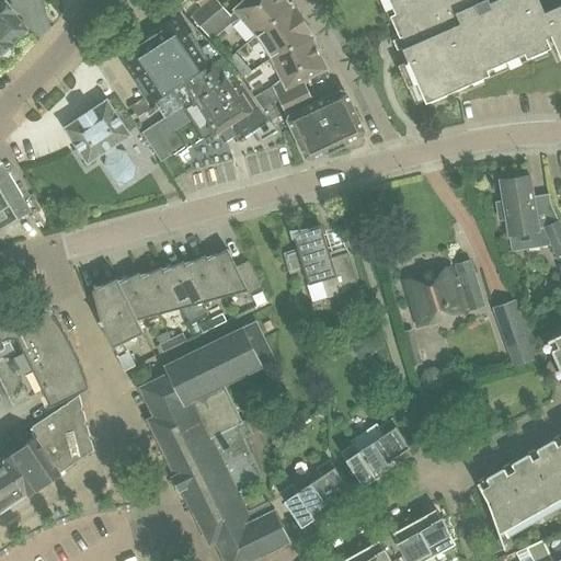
[(0,0),(0,54),(3,55),(9,50),(9,47),(14,43),(13,43),(29,30),(15,14),(16,14),(4,0),(0,0)]
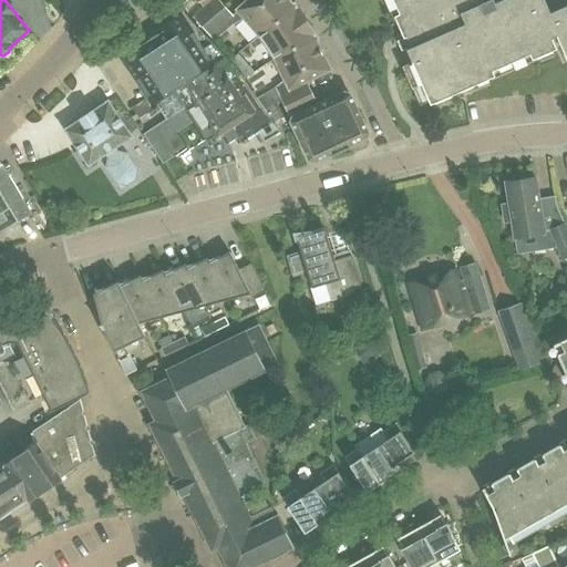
[(218,0),(209,0),(192,16),(202,26),(224,7),(218,0)]
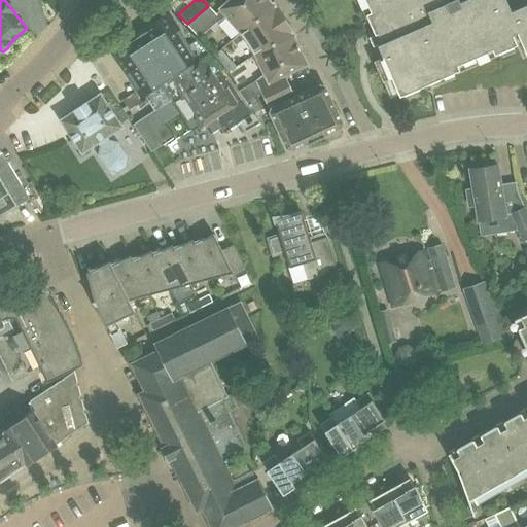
[(208,6),(187,24),(199,37),(217,22),(226,16),(240,31),(240,32),(241,33),(273,4),(272,4),(268,0),(230,0),(219,8),(220,9),(215,13),(208,6)]
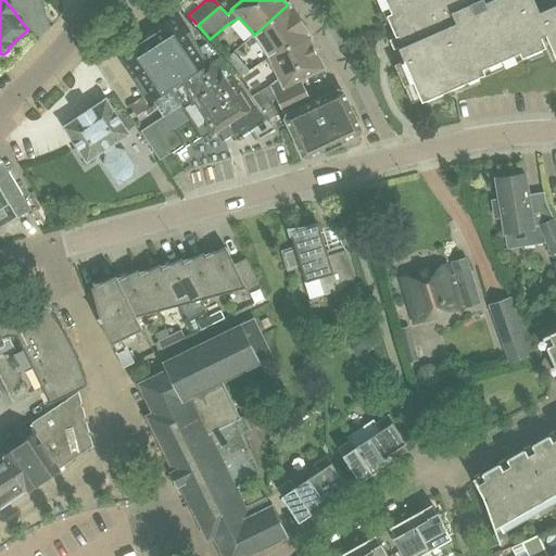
[(378,0),(387,20),(391,17),(403,46),(399,48),(404,60),(394,64),(412,103),(442,90),(443,91),(444,91),(444,92),(445,92),(446,92),(447,92),(449,92),(449,91),(450,91),(450,90),(451,90),(451,89),(452,89),(452,88),(452,87),(452,86),(481,73),(482,77),(527,58),(525,53),(543,46),(540,38),(548,34),(555,51),(555,0),(488,0),(485,1),(484,0),(378,0)]
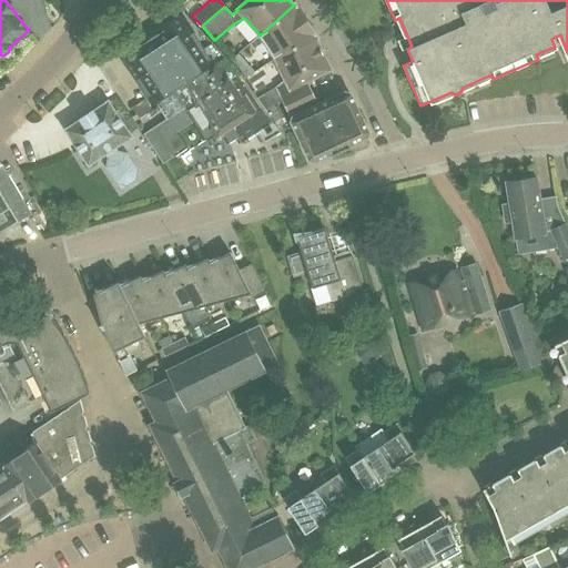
[(259,34),(250,42),(254,49),(264,42),(274,57),(275,58),(316,39),(317,39),(295,3),(293,4),(294,4),(260,36),(259,34)]
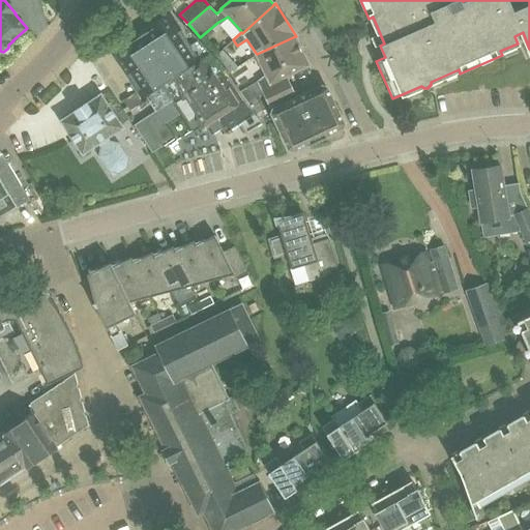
[(171,11),(116,50),(145,94),(162,84),(163,84),(209,54),(172,11),(171,11)]
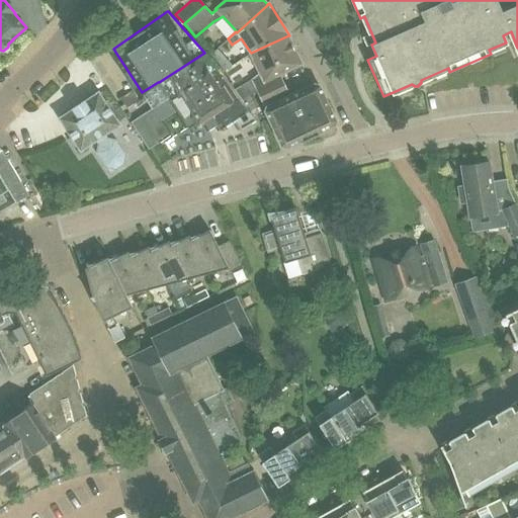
[(288,35),(251,53),(259,72),(251,78),(254,85),(279,74),(301,63),(288,35)]
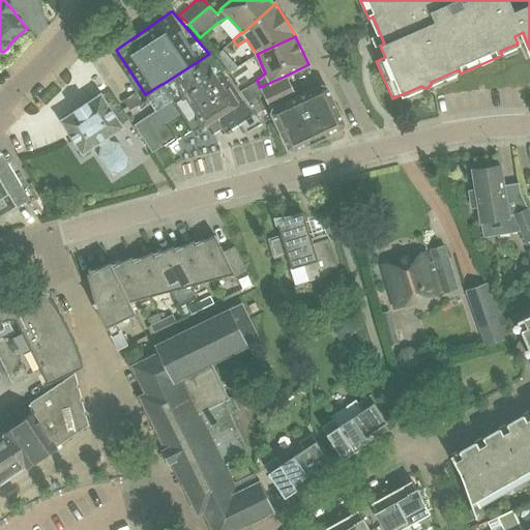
[(209,54),(163,84),(164,85),(193,131),(214,117),(225,134),(255,114),(246,102),(244,98),(228,75),(209,54)]
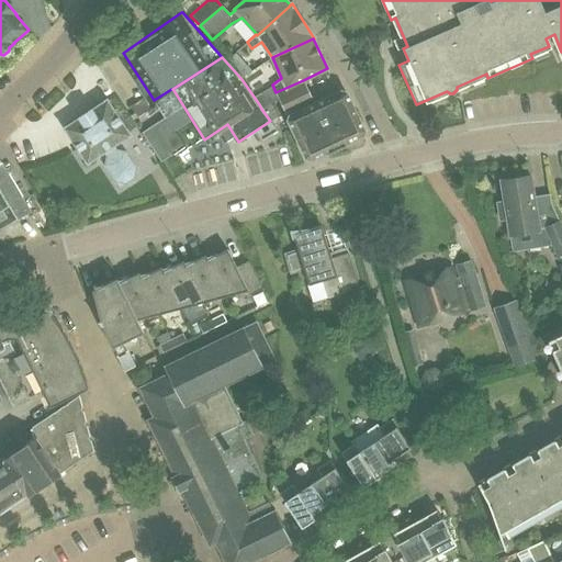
[(83,85),(98,98),(113,80),(99,67),(83,85)]
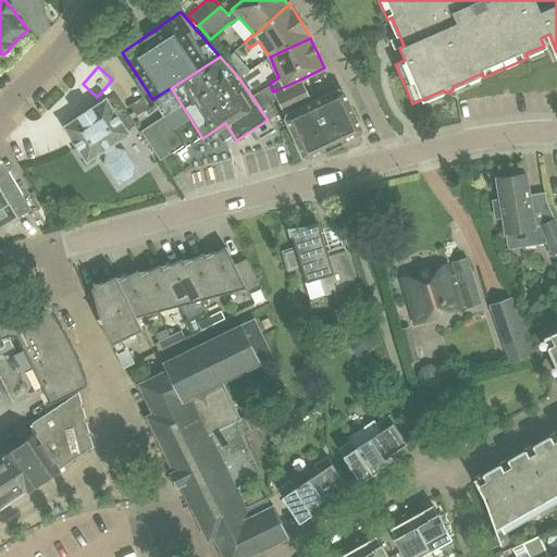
[(300,79),(273,91),(279,103),(306,90),(300,79)]
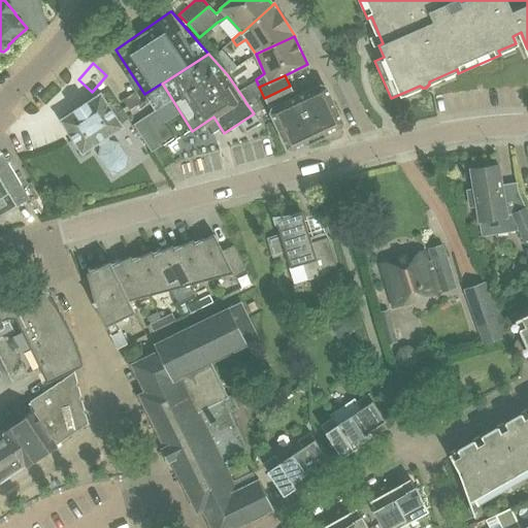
[(270,109),(269,109),(288,147),(292,150),(308,141),(306,136),(322,129),(324,134),(340,126),(342,122),(326,87),(322,85),(296,97),(295,97),(270,109)]
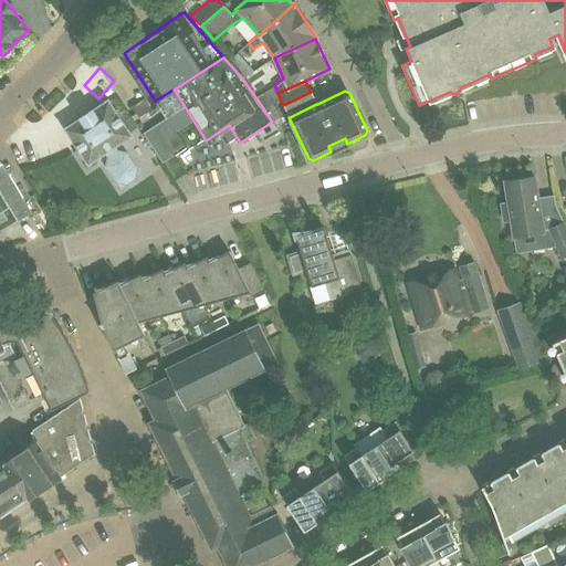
[(311,92),(283,105),(289,117),(290,117),(316,104),(311,92)]
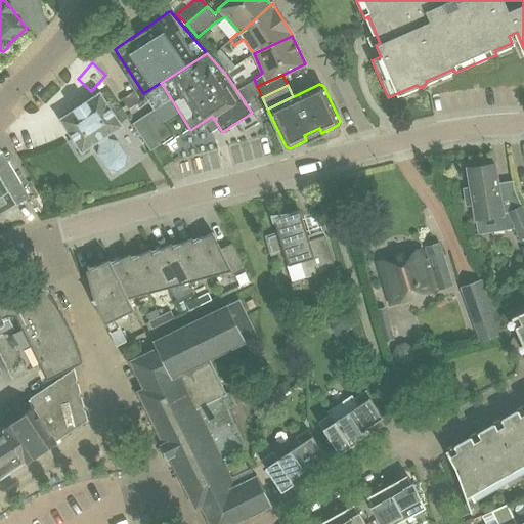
[(133,91),(122,99),(128,110),(139,102),(133,91)]
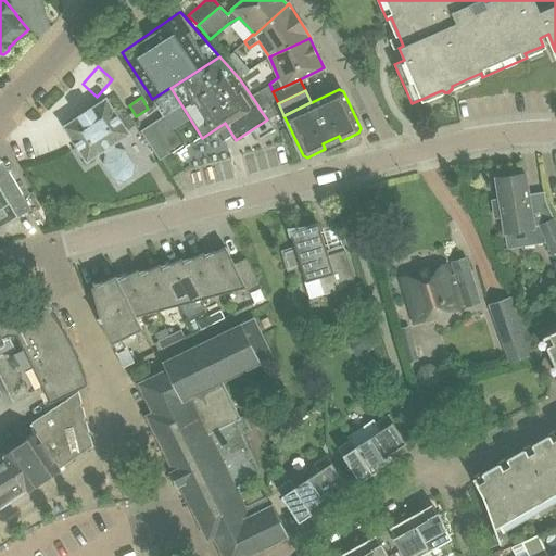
[(105,98),(63,127),(86,162),(103,151),(105,154),(103,164),(114,179),(124,181),(133,176),(135,165),(124,150),(115,148),(113,144),(129,134),(105,98)]
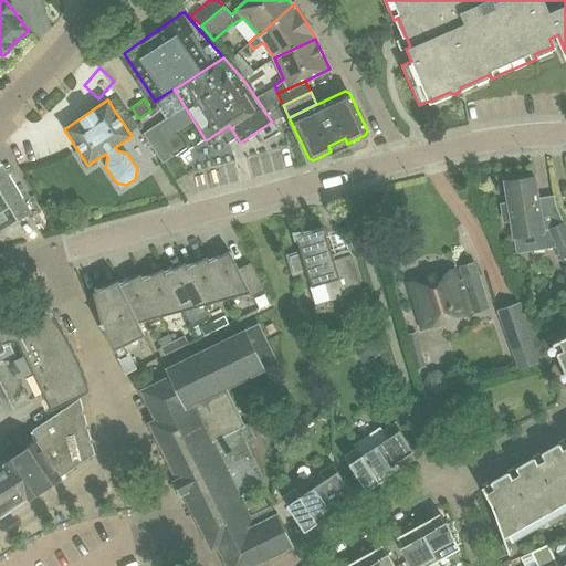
[(272,103),(263,109),(272,122),(281,116),(272,103)]
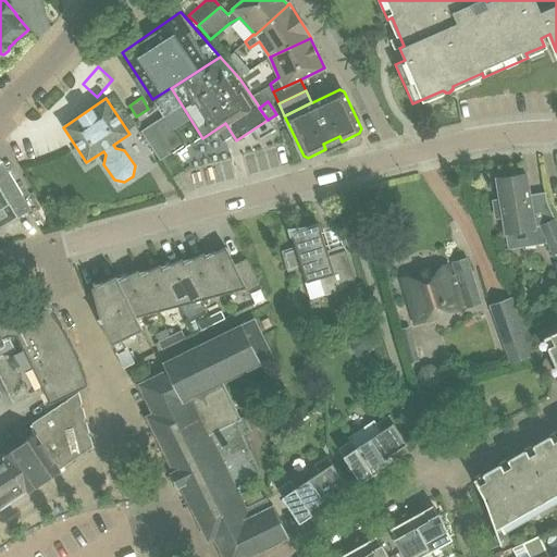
[(127,115),(121,120),(127,131),(135,125),(127,115)]
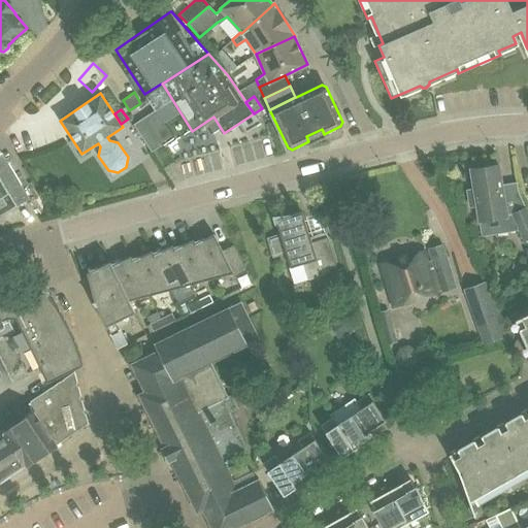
[(155,109),(133,124),(152,152),(173,137),(155,109)]
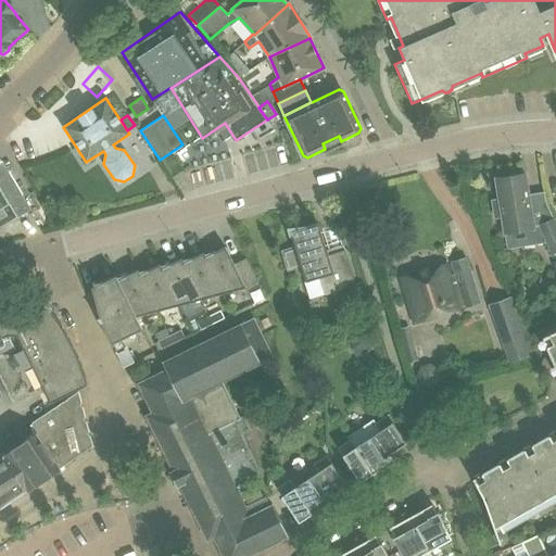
[(2,162),(0,163),(0,226),(29,209),(2,162)]
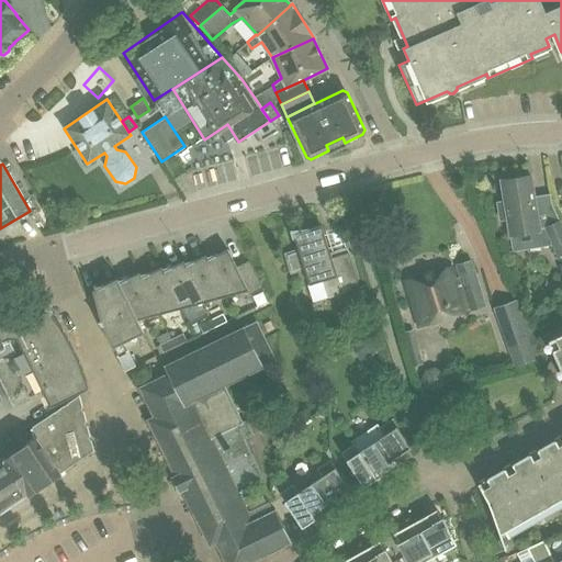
[(499,202),(497,203),(498,205),(501,216),(499,217),(501,220),(503,218),(507,217),(509,235),(512,234),(514,249),(527,247),(527,248),(552,244),(557,256),(561,253),(561,227),(559,221),(544,227),(539,228),(531,178),(531,176),(528,176),(529,177),(503,180),(501,180),(501,182),(504,202),(499,203),(499,202)]
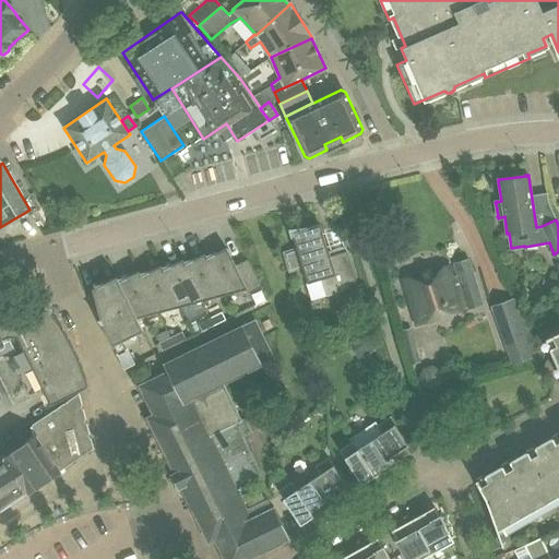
[(297,249),(285,253),(289,269),(301,265),(307,283),(320,278),(325,297),(344,290),(342,285),(355,281),(346,250),(330,256),(320,224),(292,233),(297,249)]
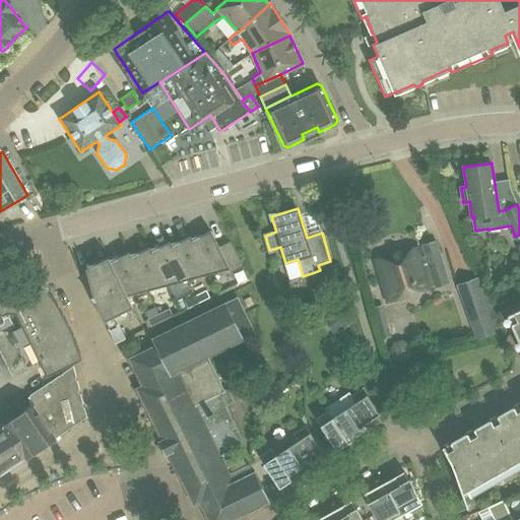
[(192,239),(191,240),(207,274),(229,268),(231,272),(243,266),(231,241),(218,247),(210,230),(192,239)]
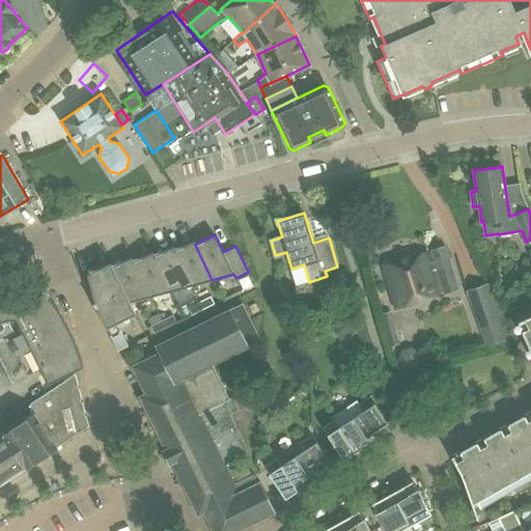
[(175,250),(174,250),(191,285),(212,280),(195,245),(196,244),(194,241),(175,250)]
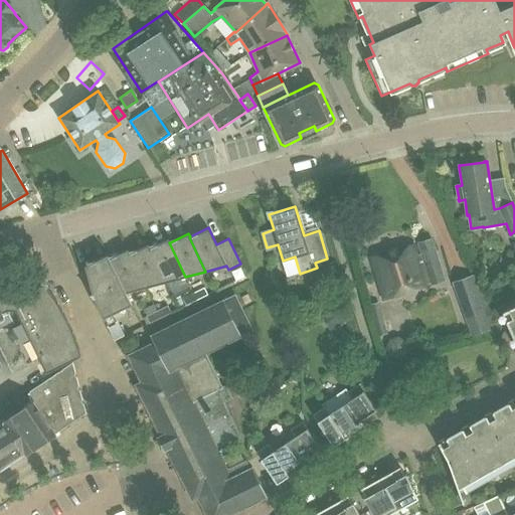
[(149,247),(165,282),(166,282),(172,293),(188,285),(184,277),(185,277),(169,242),(170,242),(168,238),(149,247)]
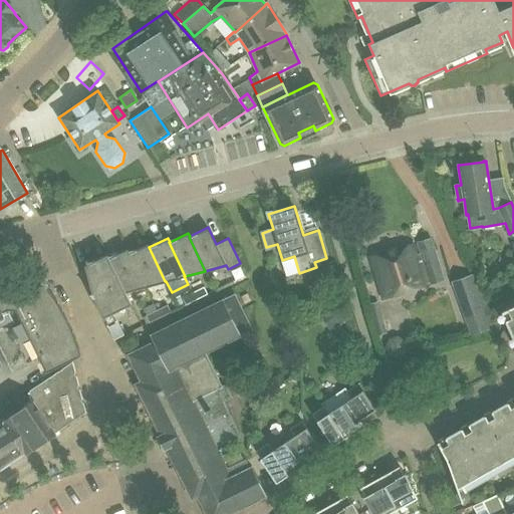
[(412,244),(369,256),(382,299),(425,286),(424,284),(430,282),(430,284),(444,279),(431,238),(418,242),(421,253),(416,254),(412,244)]
